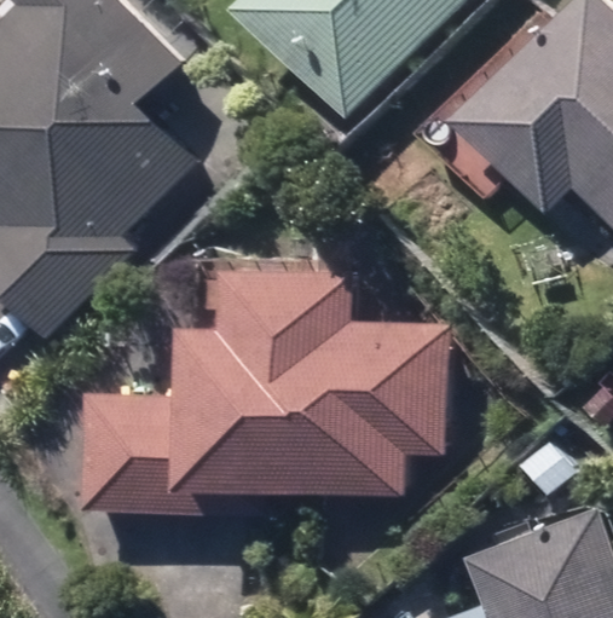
[(0,298),(47,344),(139,248),(126,235),(197,161),(139,105),(181,61),(117,0),(13,0),(17,3),(0,19),(0,298)]
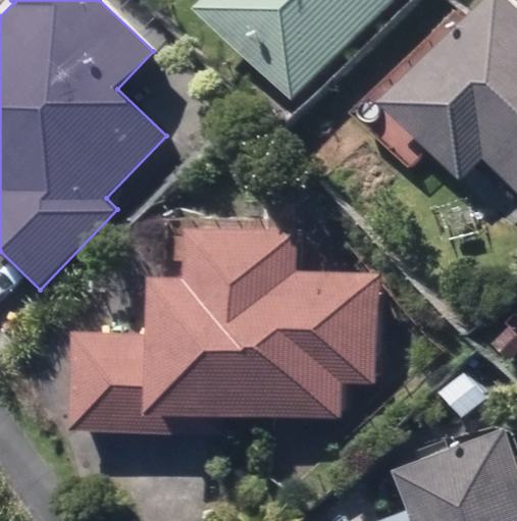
[(202,0),(199,4),(292,97),(391,0),(202,0)]
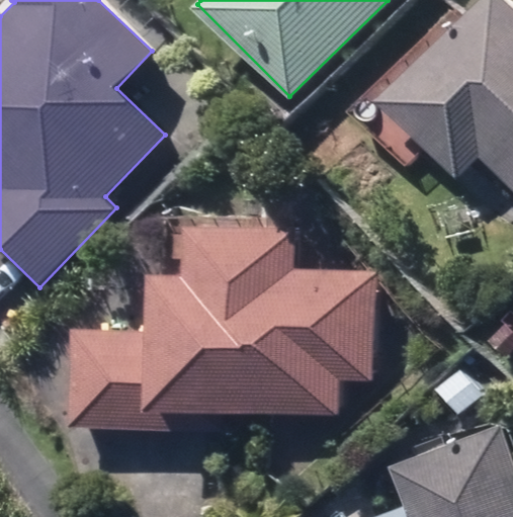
[(479,154),(512,188),(512,12),(501,0),(477,0),(363,109),(411,159),(422,148),(452,180),(479,154)]
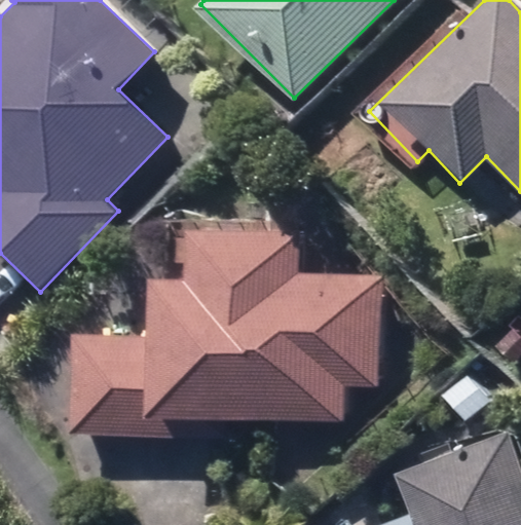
[(69,435),(226,439),(226,419),(344,422),(345,386),(382,386),(385,275),(298,274),(299,230),(188,227),(186,277),(152,276),(151,337),(70,334),(69,435)]
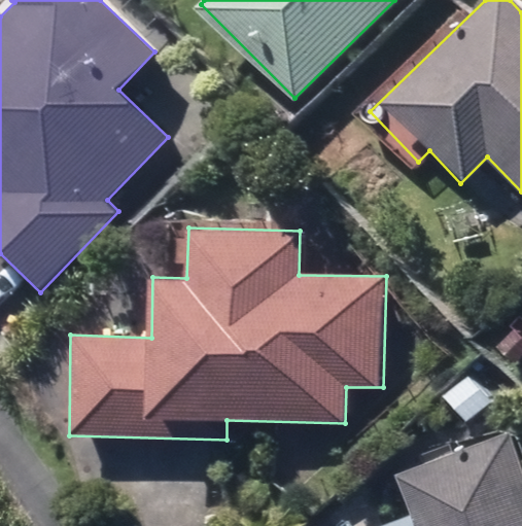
[(494,347),(513,363),(521,354),(521,341),(511,330),(494,347)]
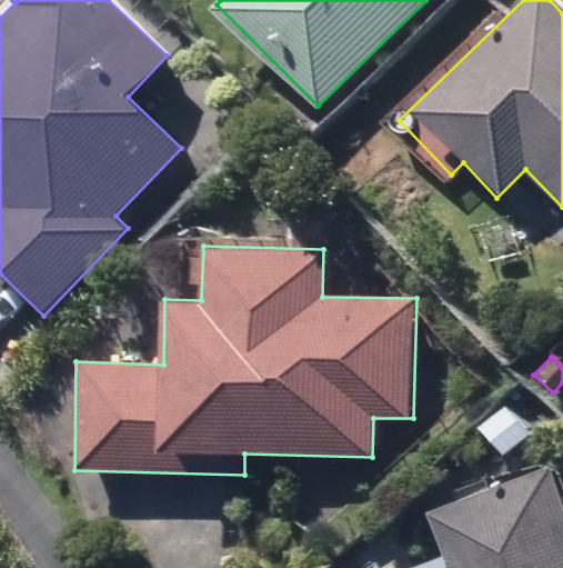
[(562,567),(562,506),(549,468),(426,514),(446,567),(562,567)]
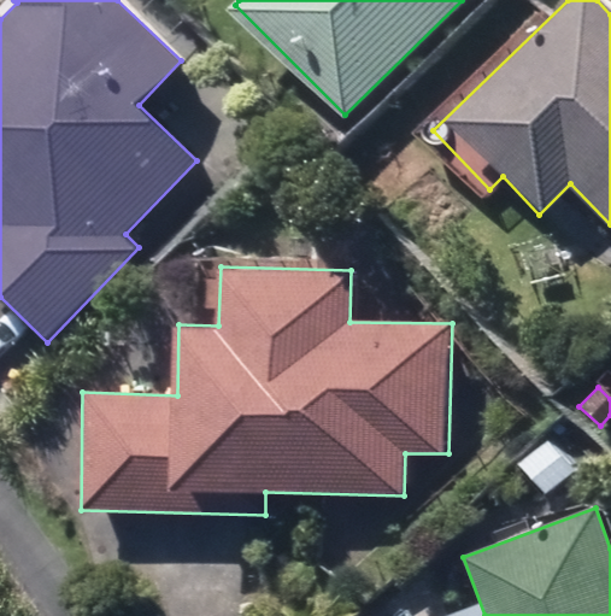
All buildings are outlined.
